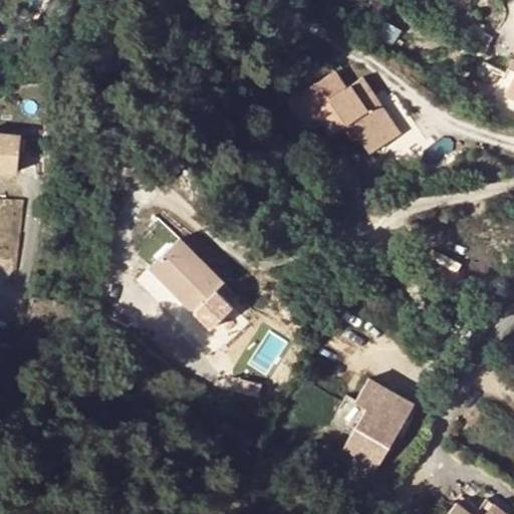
[(480,32),(476,38),(488,46),(493,40),(480,32)]
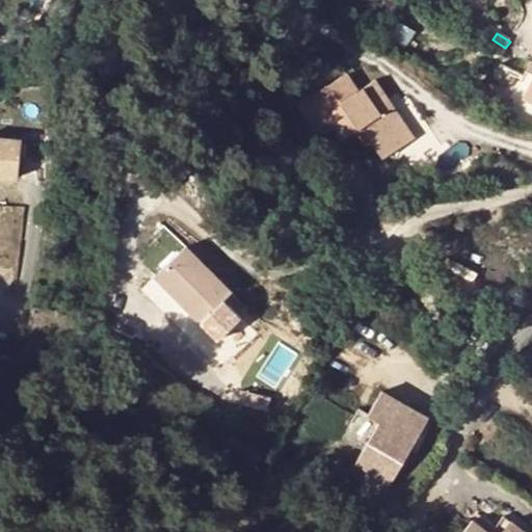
[(384,159),(416,137),(395,105),(377,79),(361,90),(348,73),(298,107),(317,136),(323,132),(325,136),(335,130),(342,141),(355,132),(367,148),(373,142),(384,159)]
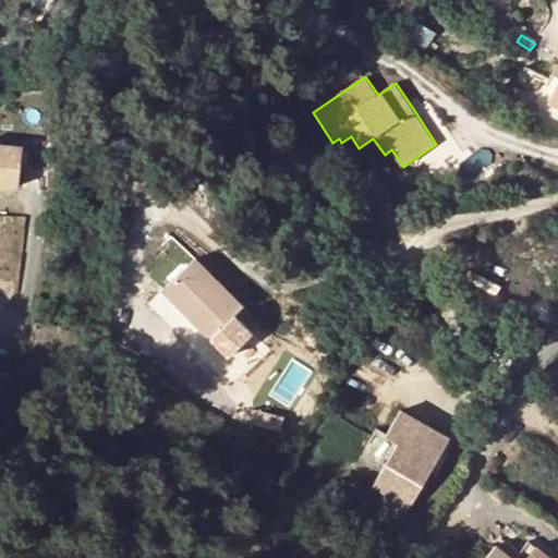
[(516,87),(507,106),(530,118),(540,99),(516,87)]
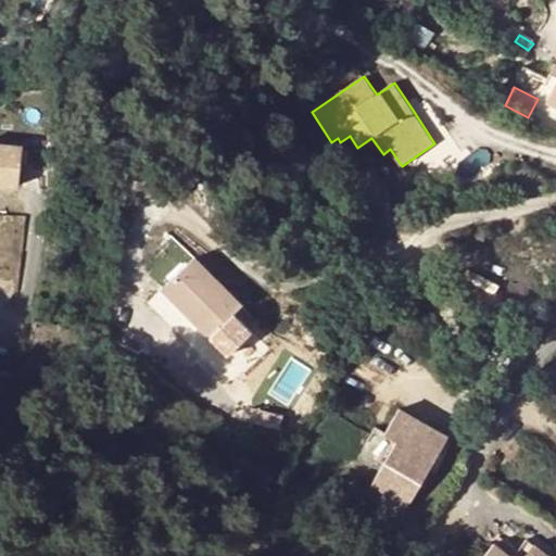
[(421,103),(413,110),(434,143),(443,137),(421,103)]
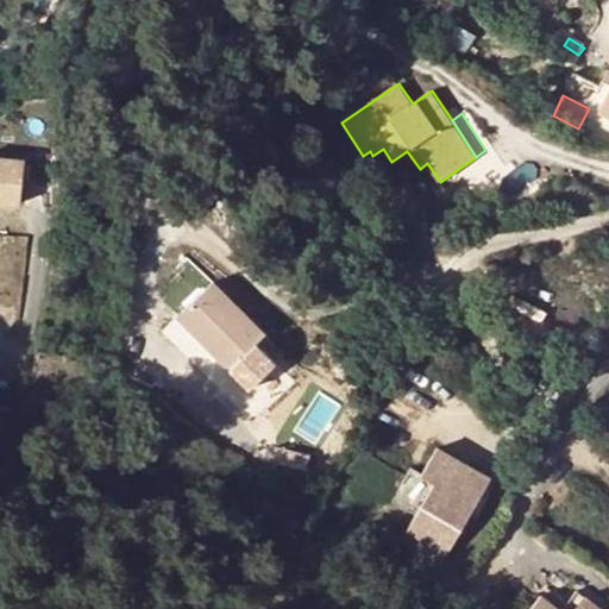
[(26,159),(0,156),(0,200),(22,203),(26,159)]
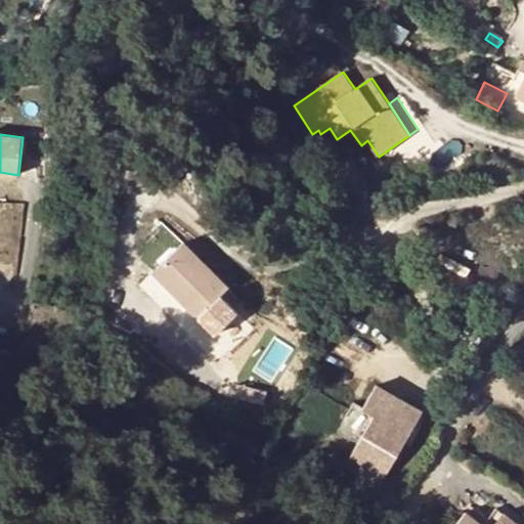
[(390,158),(377,168),(387,181),(399,173),(390,158)]
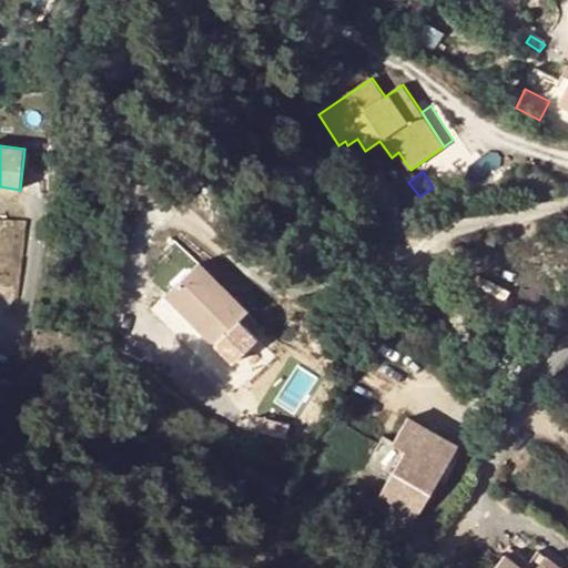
[(199,264),(165,295),(215,345),(247,313),(199,264)]
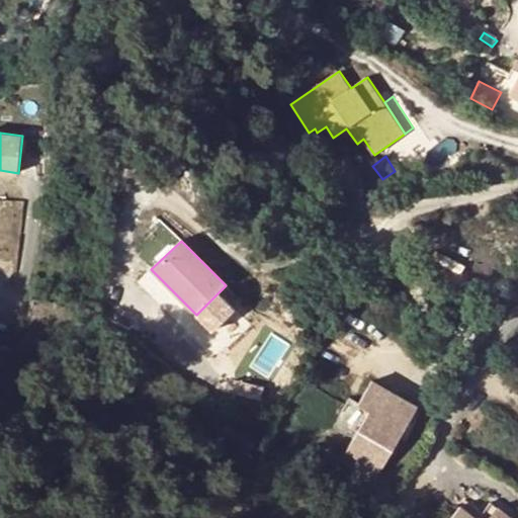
[(418,407),(373,381),(360,404),(371,411),(348,451),(381,470),(418,407)]
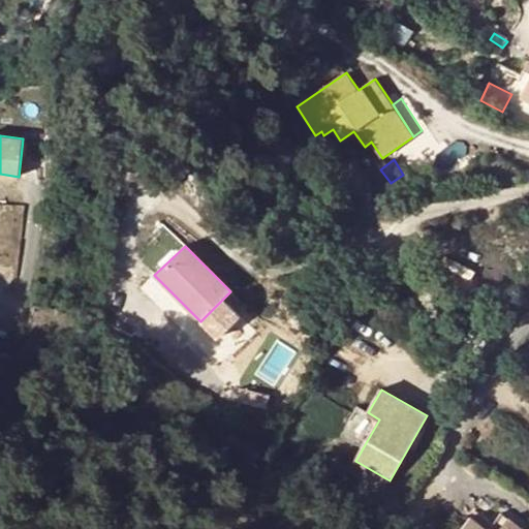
[(489,528),(486,528),(470,518),(461,528),(521,528),(501,514),(489,528)]
